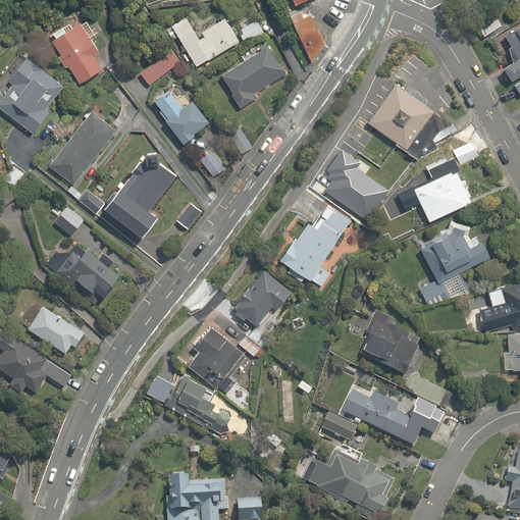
[(310,11),(292,20),(313,62),(326,45),(310,11)]
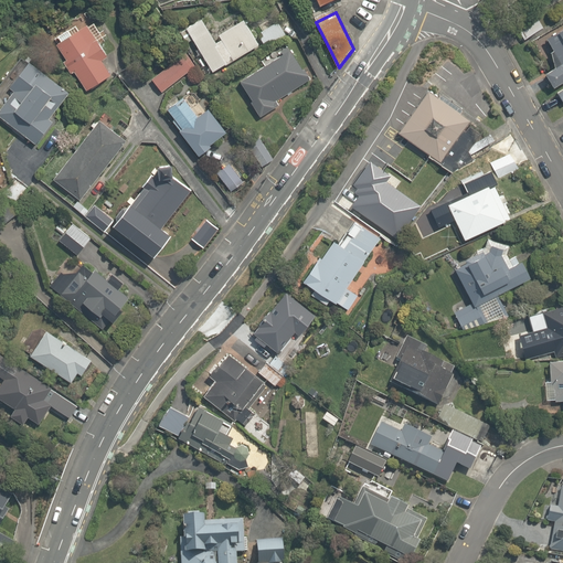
[(524,41),(544,29),(534,12),(513,24),(524,41)]
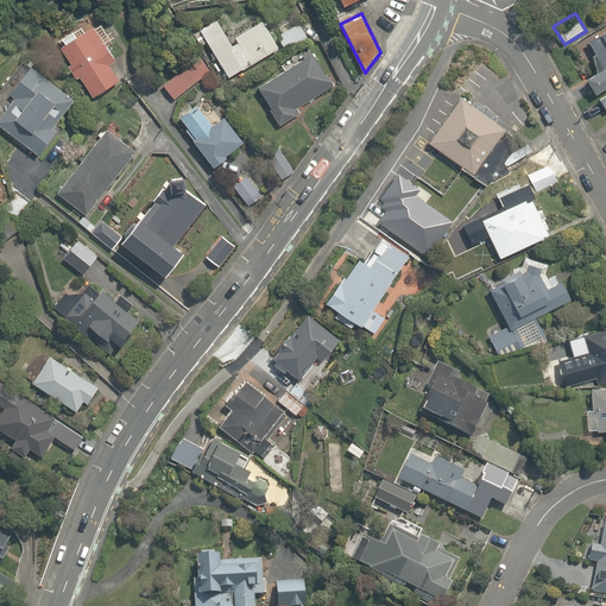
[(279,48),(263,19),(229,39),(215,16),(197,26),(229,79),(279,48)]
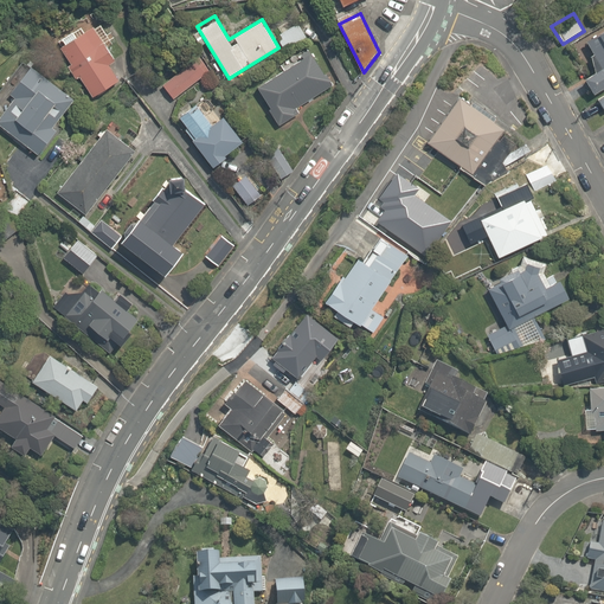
[(300,18),(274,33),(284,51),(310,36),(300,18)]
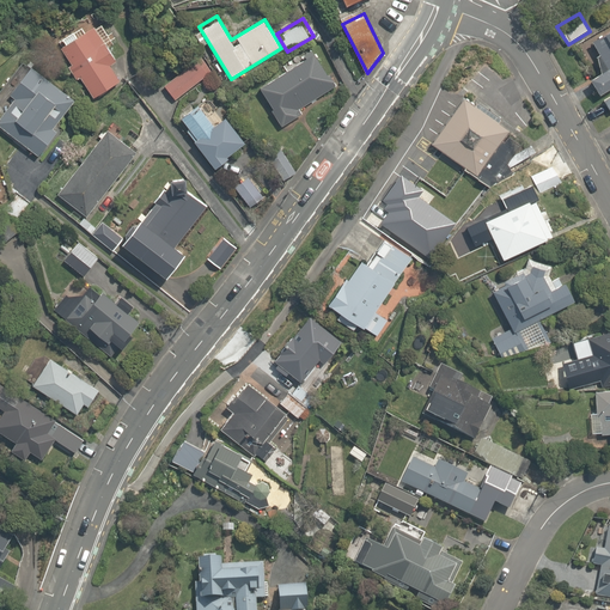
[(54,41),(75,81),(78,80),(90,101),(120,85),(109,66),(116,62),(93,19),(54,41)]
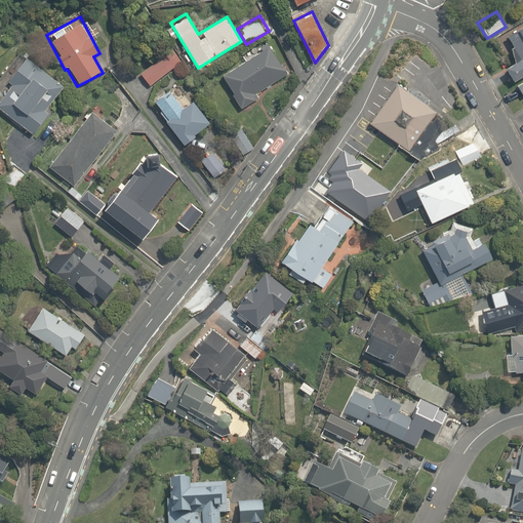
[(522,19),(508,30),(500,34),(511,50),(495,61),(510,84),(514,81),(522,94),(522,19)]
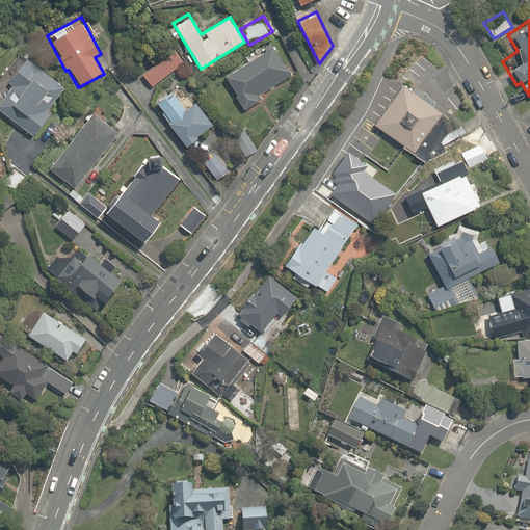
[(229,83),(226,85),(246,115),(265,103),(262,99),(293,77),(270,45),(224,77),(229,83)]
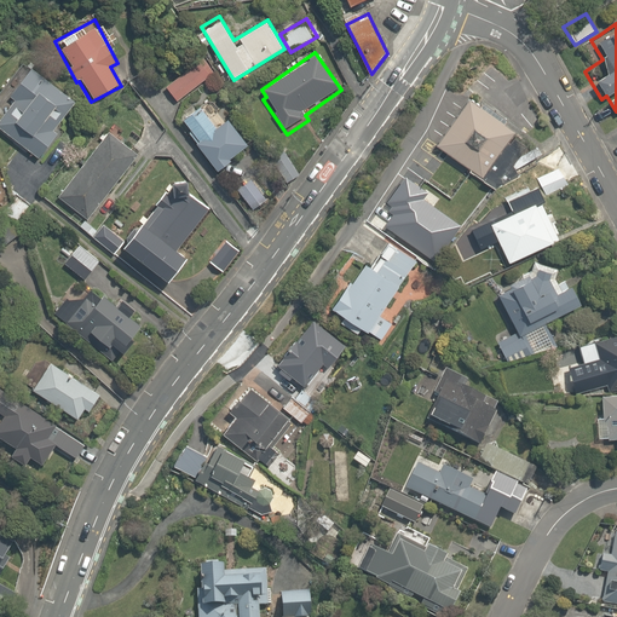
[(217,74),(202,56),(165,87),(179,104),(217,74)]
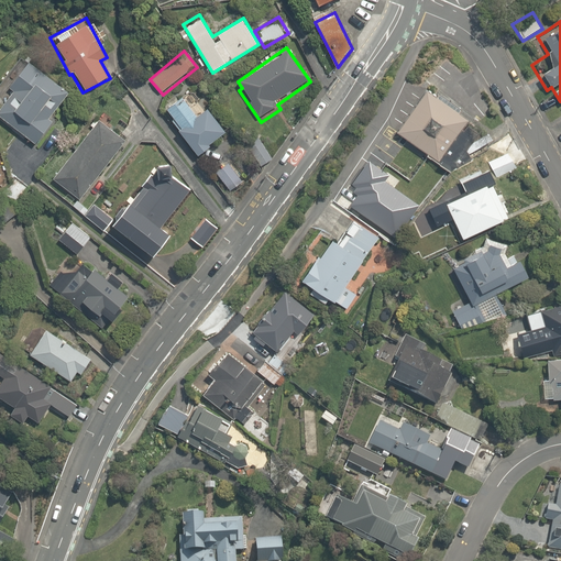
[(17,84),(0,103),(0,121),(35,150),(54,125),(48,122),(70,95),(25,59),(10,79),(17,84)]
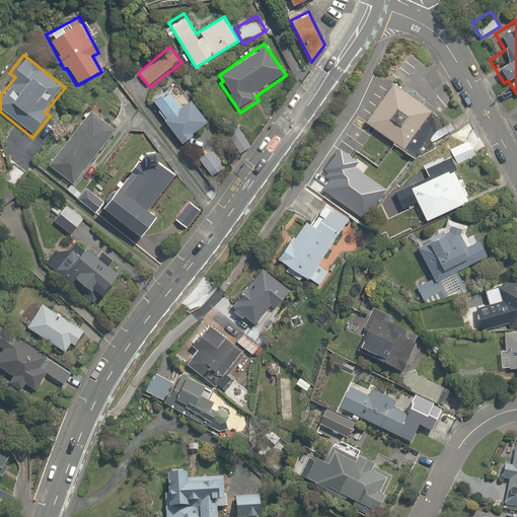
[(436,112),(396,84),(368,125),(408,152),(436,112)]
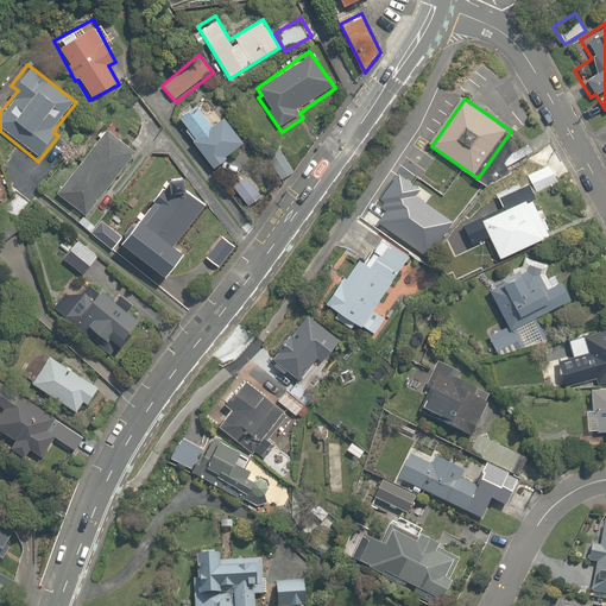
[(244,144),(222,115),(210,125),(194,102),(172,118),(210,169),(244,144)]
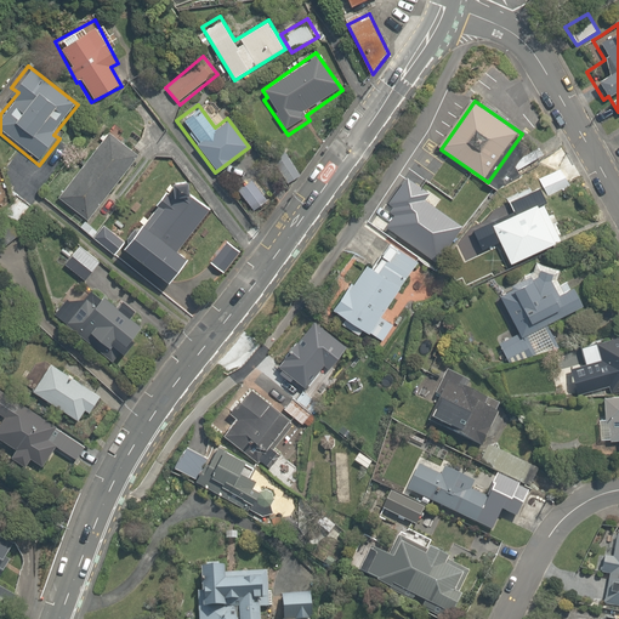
[(140,157),(108,132),(57,198),(89,222),(140,157)]
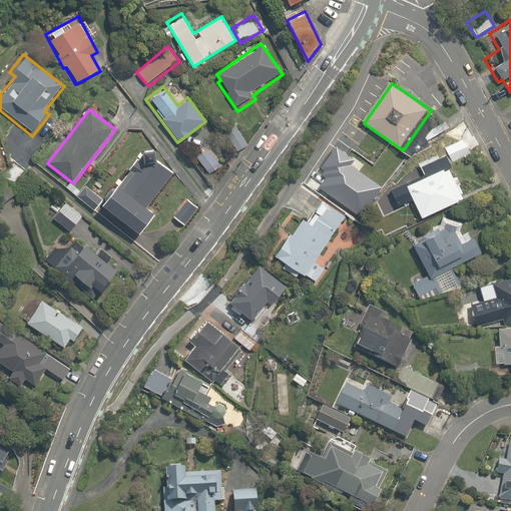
[(408,166),(363,134),(323,192),(367,223),(408,166)]
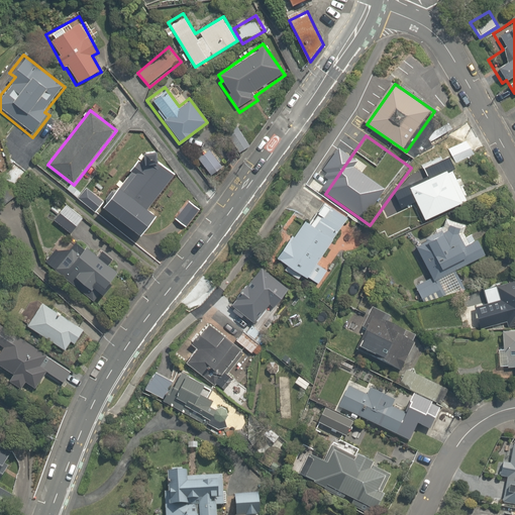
[(467,140),(450,148),(459,166),(476,157),(467,140)]
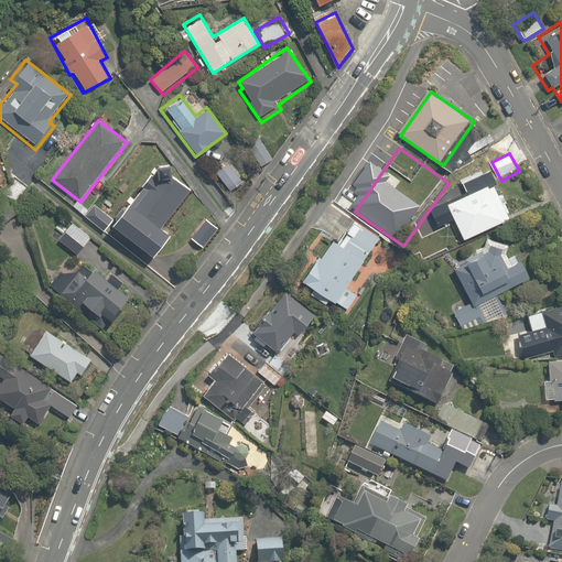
[(235,160),(219,169),(231,190),(247,180),(235,160)]
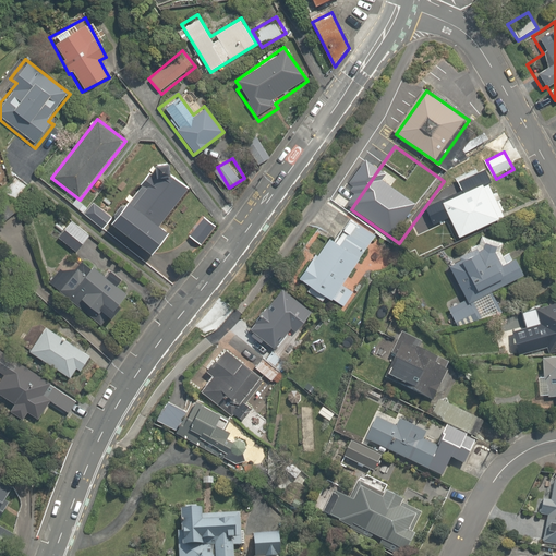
[(154,165),(127,203),(111,225),(152,254),(167,231),(158,226),(185,188),(154,165)]
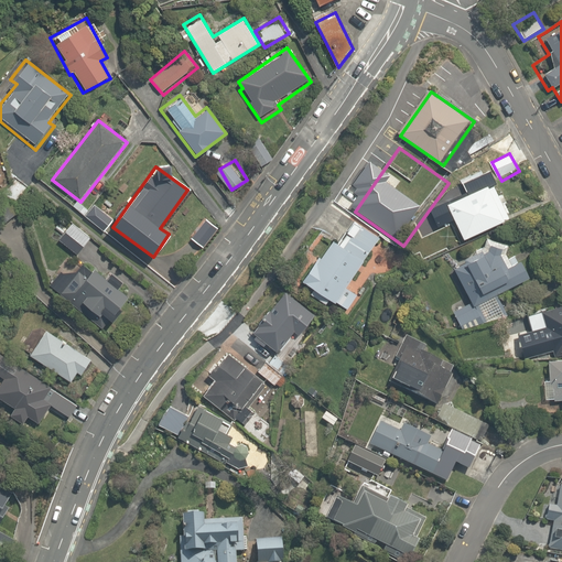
[(496,184),(488,168),(455,182),(460,192),(439,201),(441,207),(436,209),(443,224),(451,220),(460,240),(514,216),(501,191),(494,195),(490,186),(496,184)]
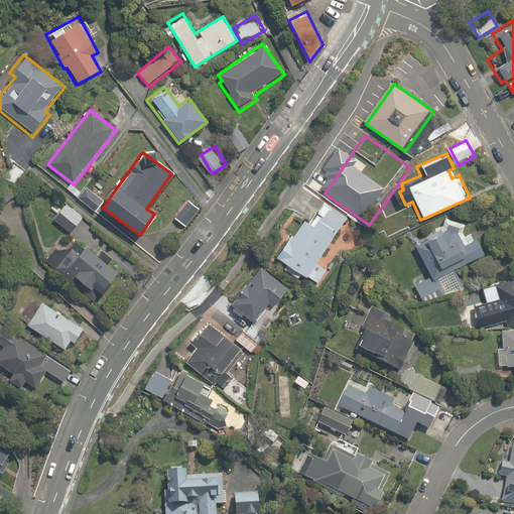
[(28,175),(13,164),(3,177),(17,189),(28,175)]
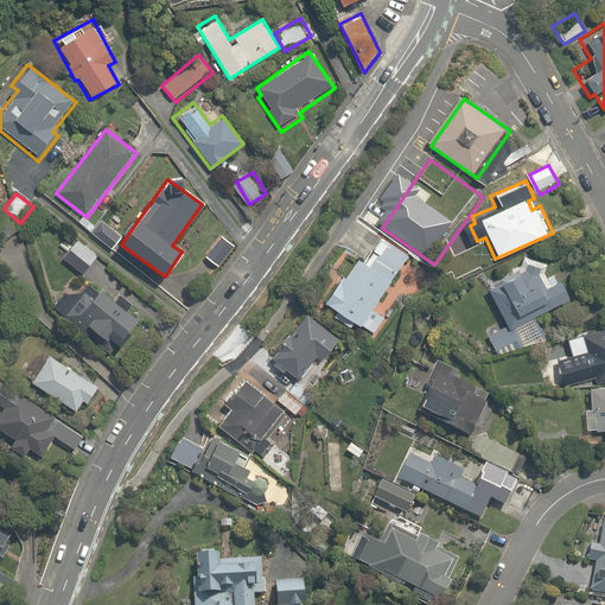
[(116,244),(113,242),(119,234),(101,221),(91,235),(113,250),(116,244)]
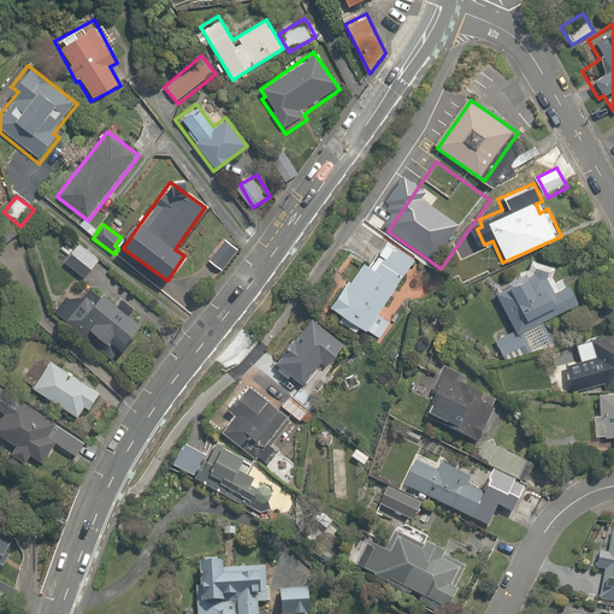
[(226,270),(240,251),(224,240),(211,259),(226,270)]
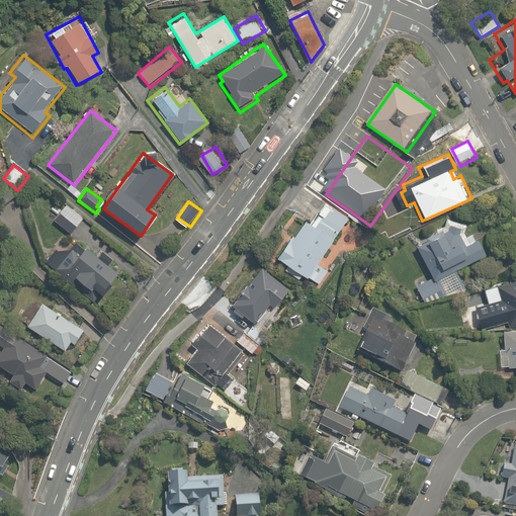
[(347,219),(320,201),(313,212),(315,213),(308,225),(303,222),(293,237),(289,235),(274,258),(308,280),(310,278),(320,285),(328,271),(318,264),(347,219)]
